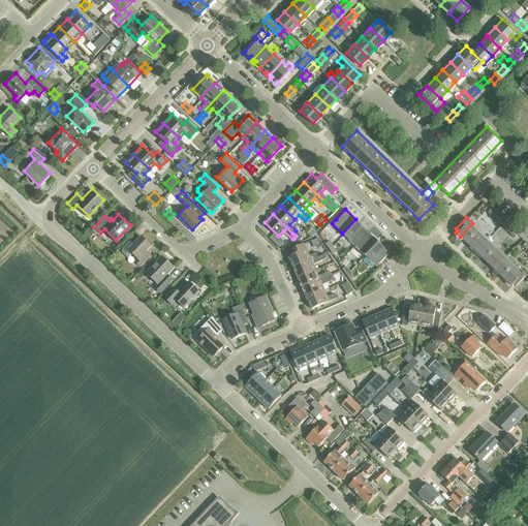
[(342,234),(353,244),(367,229),(355,219),(342,234)]
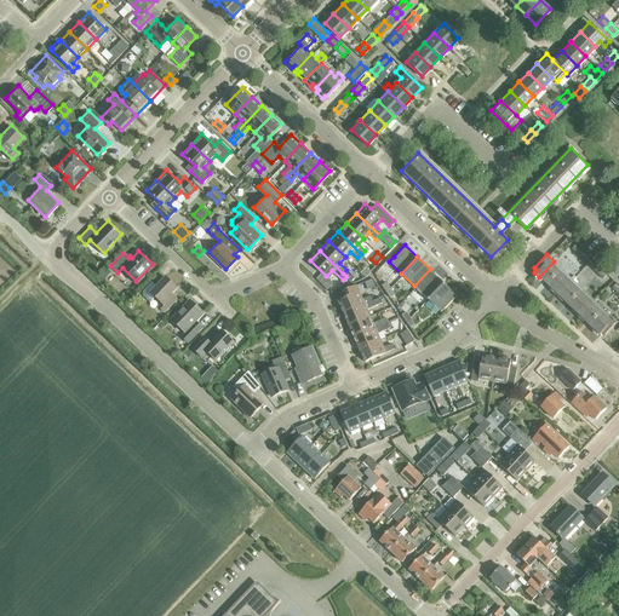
[(539,277),(548,285),(562,269),(554,262),(539,277)]
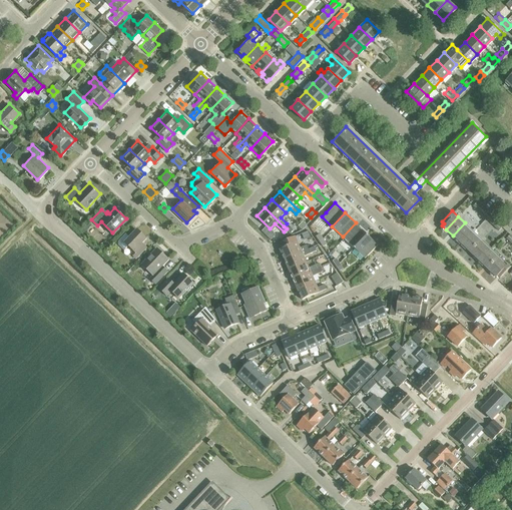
[(343,236),(353,246),(366,233),(356,222),(343,236)]
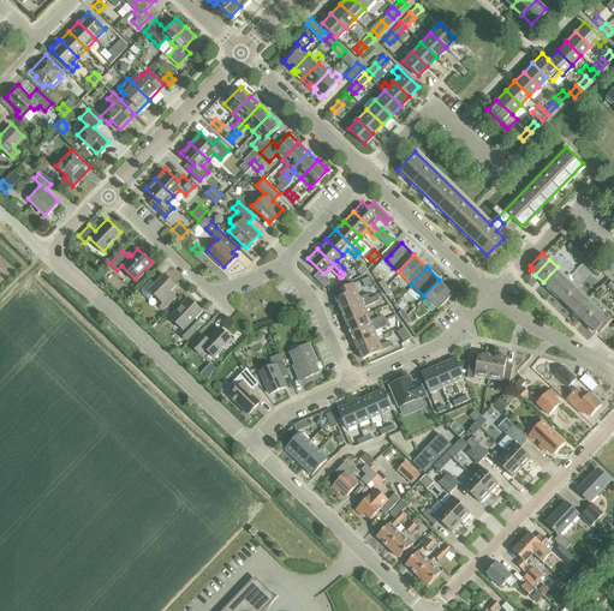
[(543,282),(550,289),(565,274),(558,267),(543,282)]
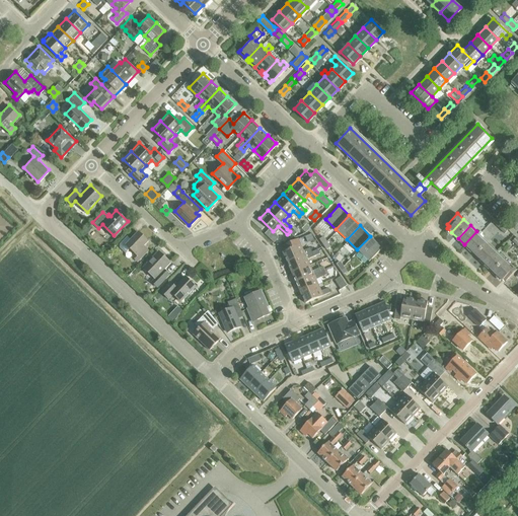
[(119,242),(119,245),(125,251),(129,246),(134,251),(132,254),(137,260),(147,248),(143,244),(147,239),(138,230),(131,238),(127,234),(119,242)]
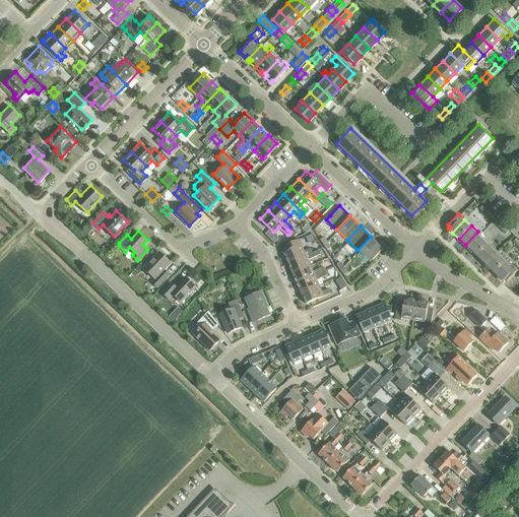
[(465,245),(471,251),(483,238),(477,232),(465,245)]
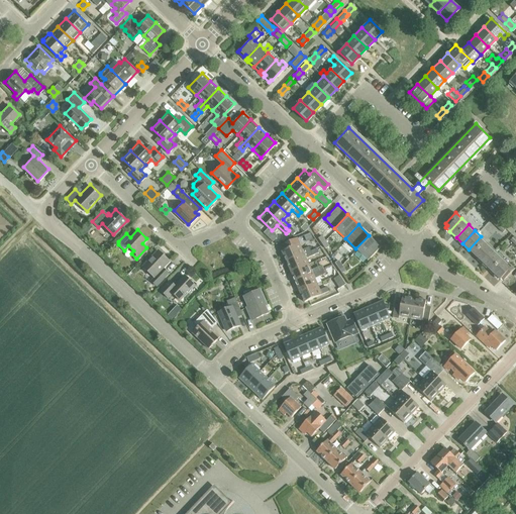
[(369,235),(355,248),(367,260),(379,245),(369,235)]
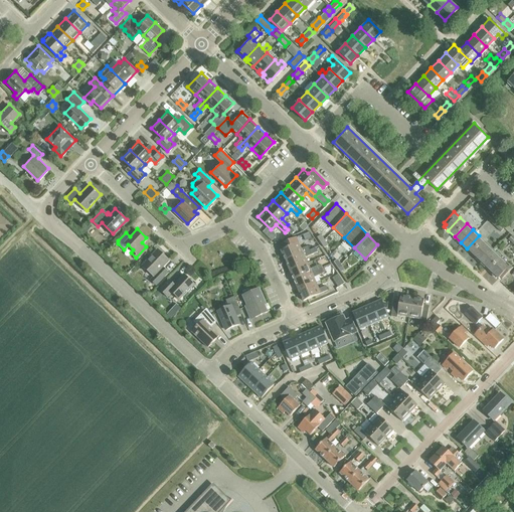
[(280,248),(285,259),(309,248),(307,243),(300,246),(295,235),(284,240),(286,245),(280,248)]
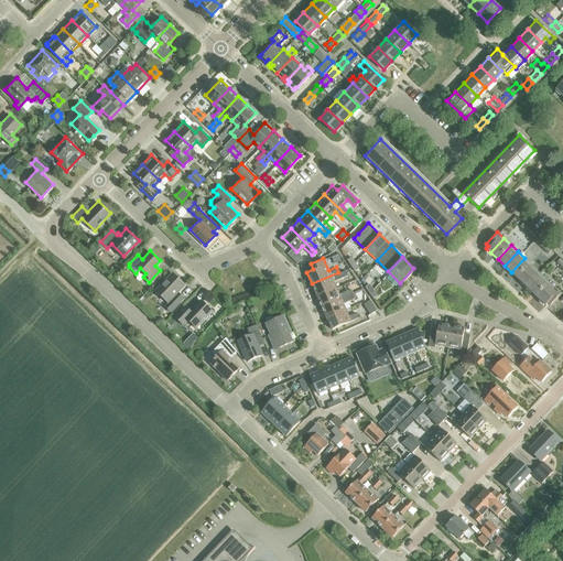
[(511,272),(518,279),(531,265),(524,258),(511,272)]
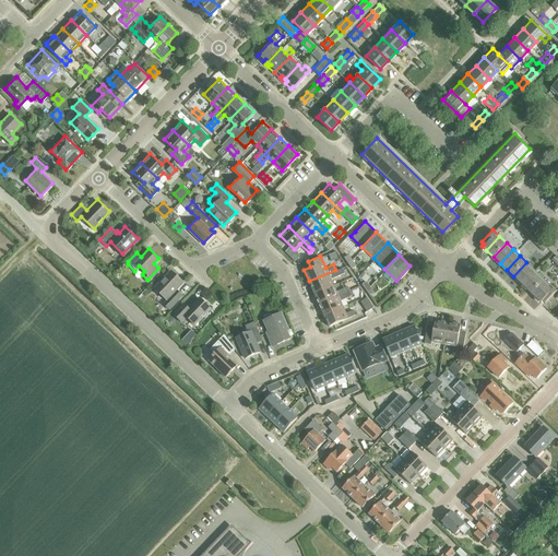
[(513,276),(521,283),(534,269),(526,262),(513,276)]
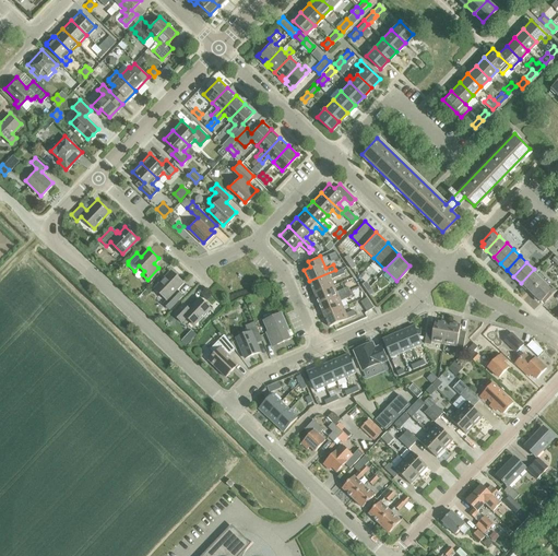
[(309,281),(313,292),(332,283),(330,278),(337,274),(343,271),(342,267),(335,270),(309,281)]
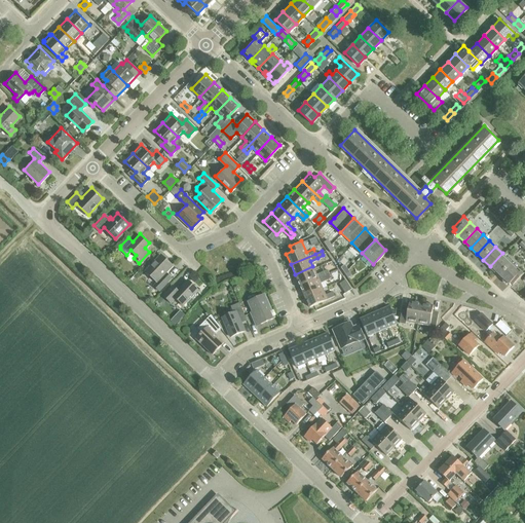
[(153,284),(158,289),(167,279),(162,274),(172,264),(160,253),(144,269),(156,281),(153,284)]
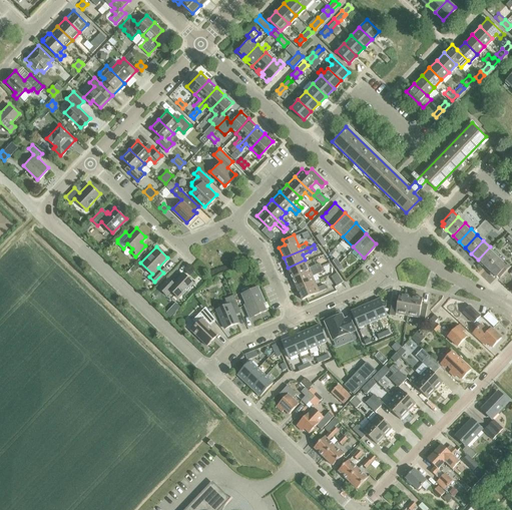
[(478,260),(484,266),(496,252),(490,246),(478,260)]
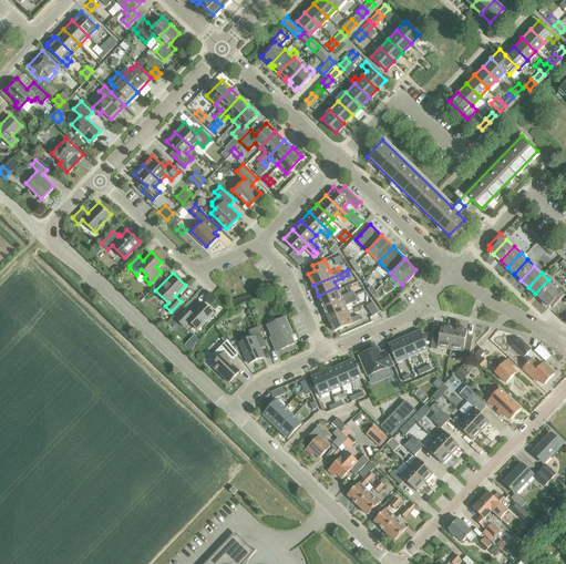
[(535,294),(542,300),(555,286),(548,279),(535,294)]
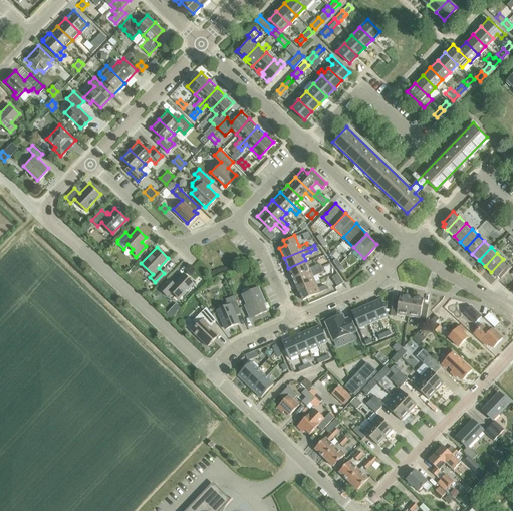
[(503,259),(491,272),(495,276),(497,274),(500,277),(510,266),(503,259)]
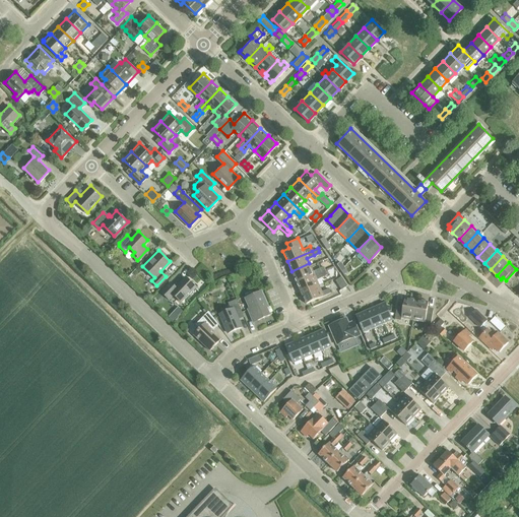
[(292,271),(297,281),(324,269),(322,265),(319,266),(312,269),(309,263),(292,271)]
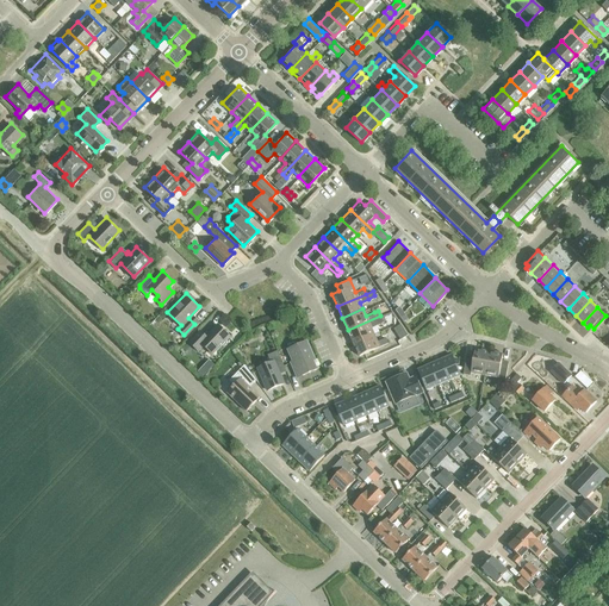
[(348,330),(353,342),(373,332),(371,326),(383,320),(380,316),(348,330)]
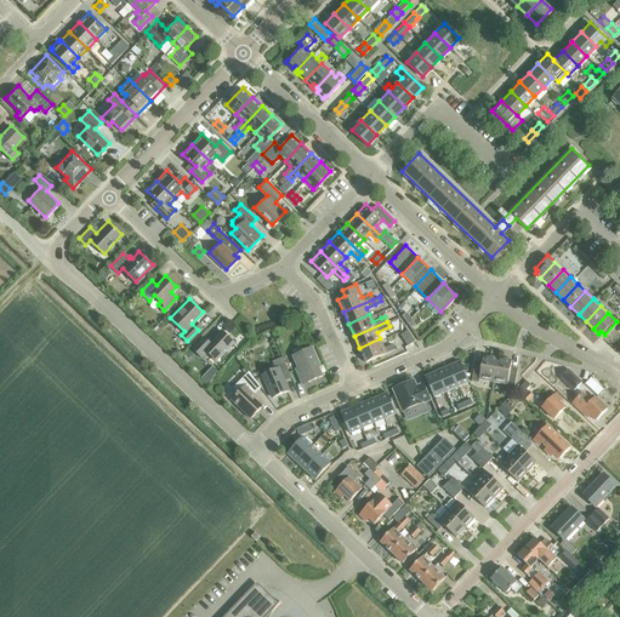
[(407,327),(399,332),(407,343),(414,338),(407,327)]
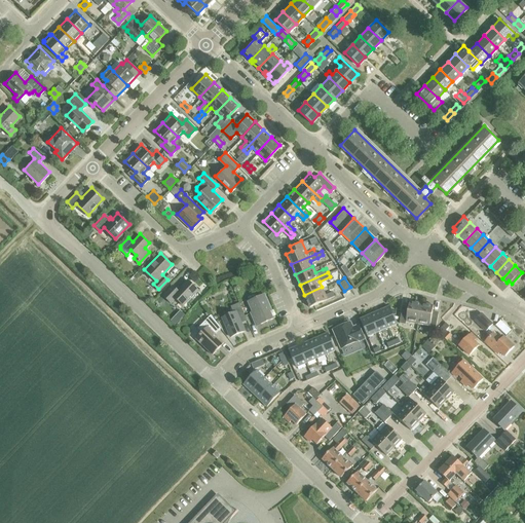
[(162,294),(170,301),(175,296),(183,303),(196,289),(191,284),(192,284),(187,278),(177,289),(172,284),(162,294)]
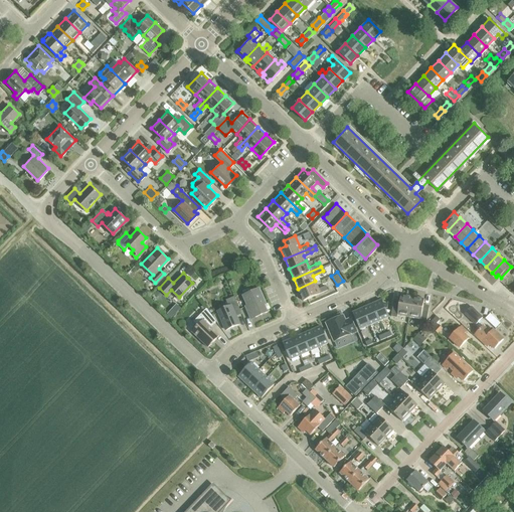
[(315,281),(298,289),(302,299),(327,288),(325,284),(318,287),(315,281)]
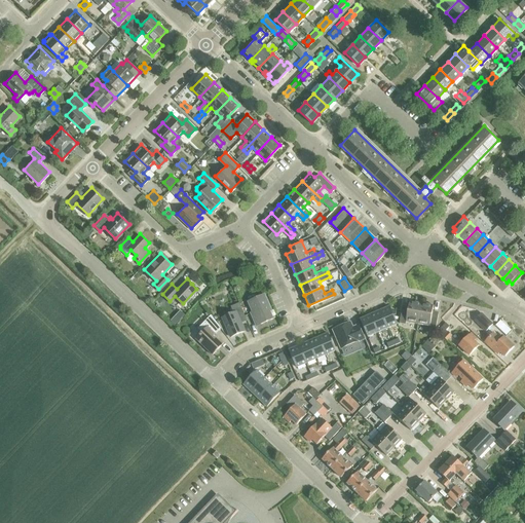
[(250,310),(255,324),(272,316),(271,314),(268,308),(270,307),(264,292),(247,299),(252,310),(250,310)]
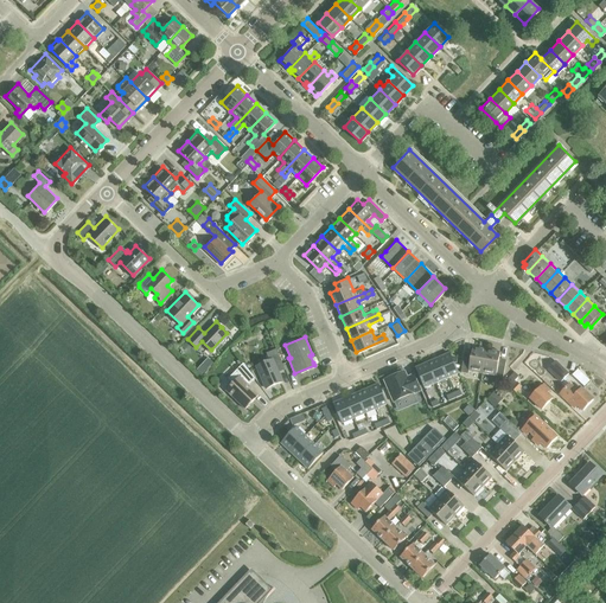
[(172,339),(167,344),(172,348),(177,344),(172,339)]
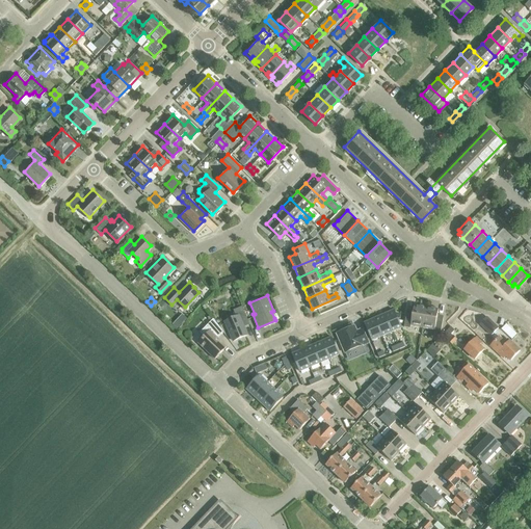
[(409,323),(421,325),(425,305),(414,301),(412,310),(405,309),(403,324),(409,325),(409,323)]
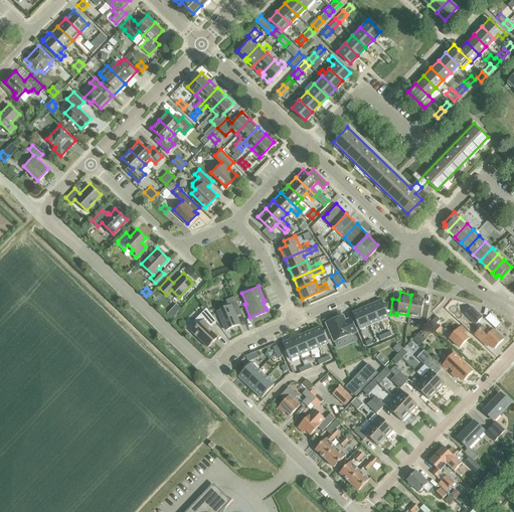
[(233,310),(239,308),(233,294),(225,298),(227,304),(216,309),(224,328),(238,322),(233,310)]
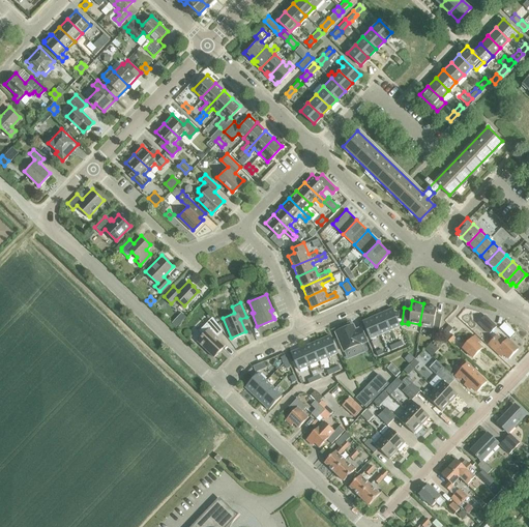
[(423,303),(419,324),(432,326),(431,329),(438,330),(440,315),(434,314),(436,305),(423,303)]
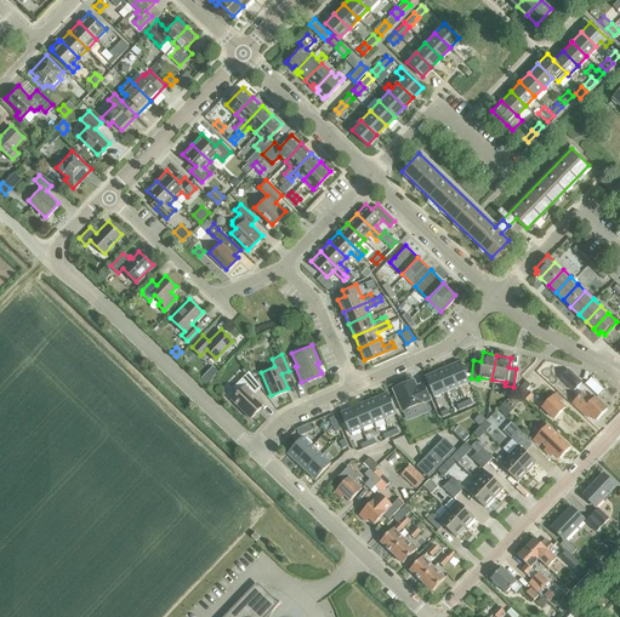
[(459,359),(447,364),(455,384),(467,380),(459,359)]
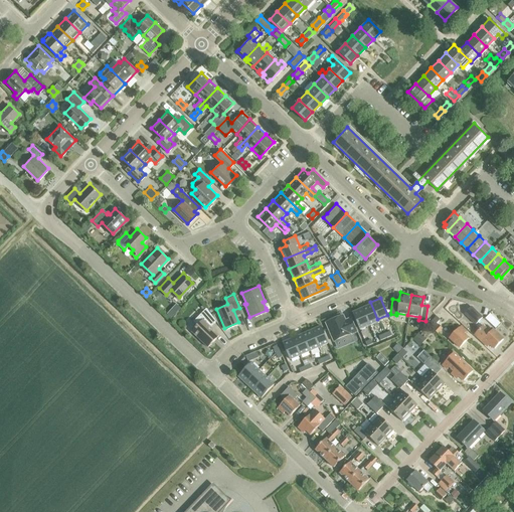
[(370,302),(360,306),(368,323),(377,319),(370,302)]
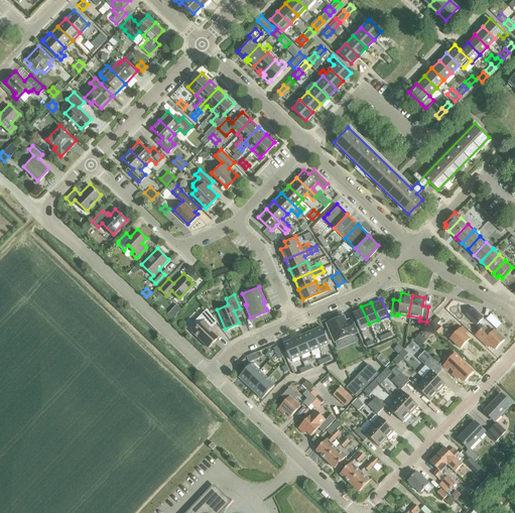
[(465,312),(476,323),(483,316),(472,305),(465,312)]
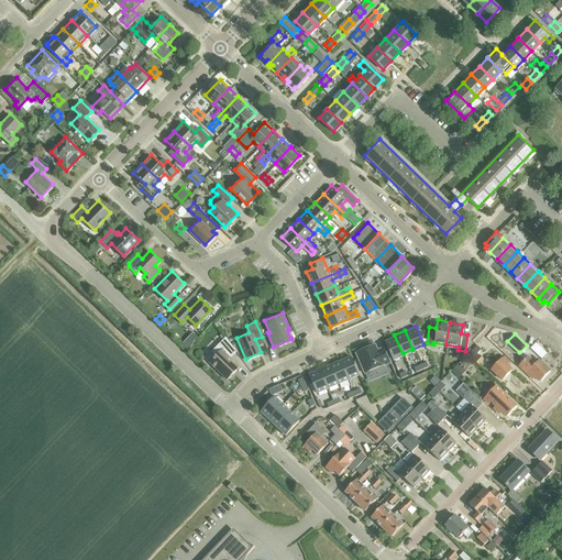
[(209,361),(227,377),(239,365),(229,355),(235,349),(226,336),(224,335),(210,350),(216,354),(209,361)]
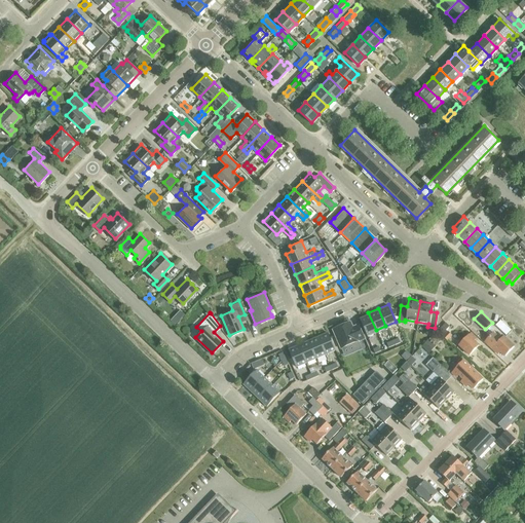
[(376,330),(368,312),(359,318),(366,335),(376,330)]
